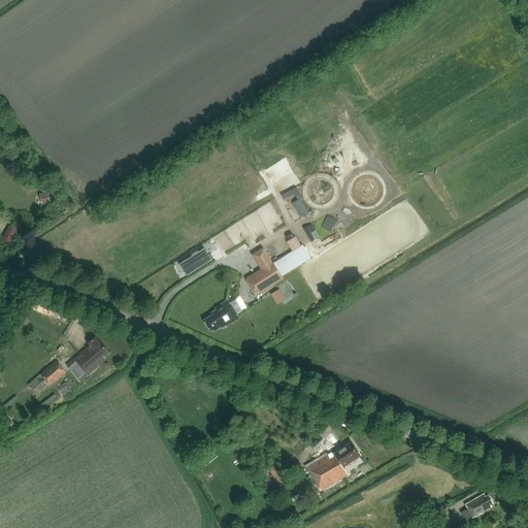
[(297,188),(282,195),(284,199),(295,193),(298,200),(302,198),(297,188)]
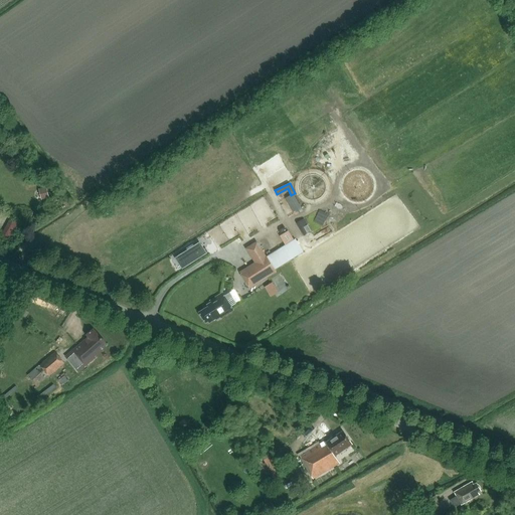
[(46,187),(39,189),(42,200),(49,198),(46,187)]
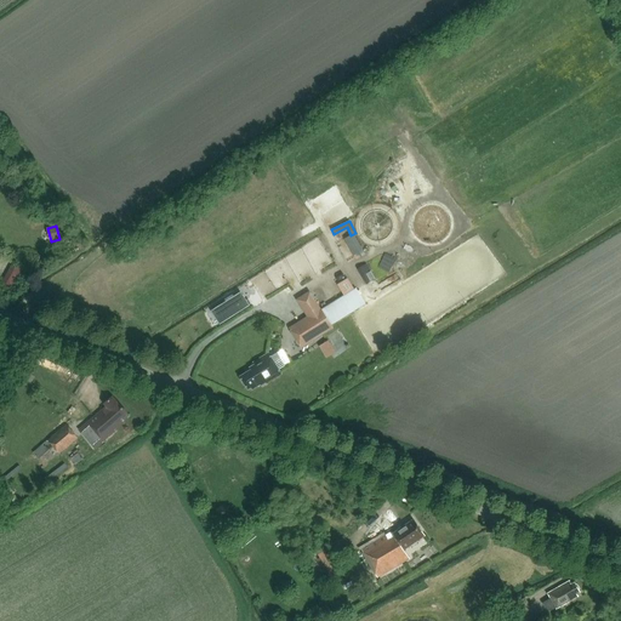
[(371,271),(362,277),(366,285),(376,279),(371,271)]
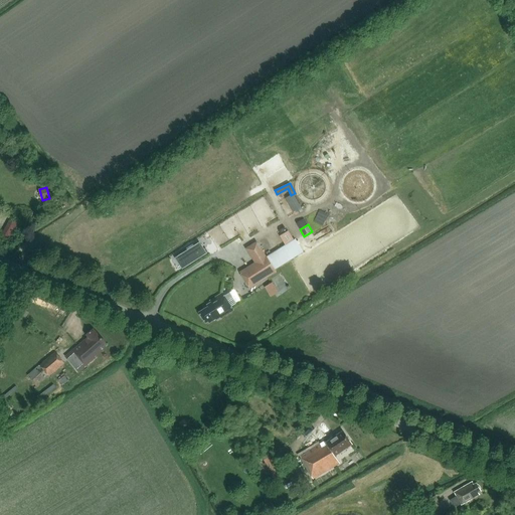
[(255,263),(240,273),(250,288),(276,273),(272,267),(286,258),(288,260),(300,251),(294,241),(267,259),(256,242),(246,248),(255,263)]
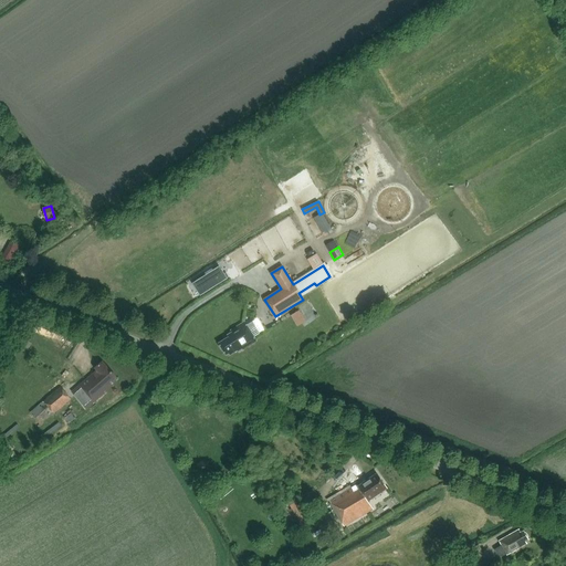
[(212,271),(188,286),(196,297),(219,282),(212,271)]
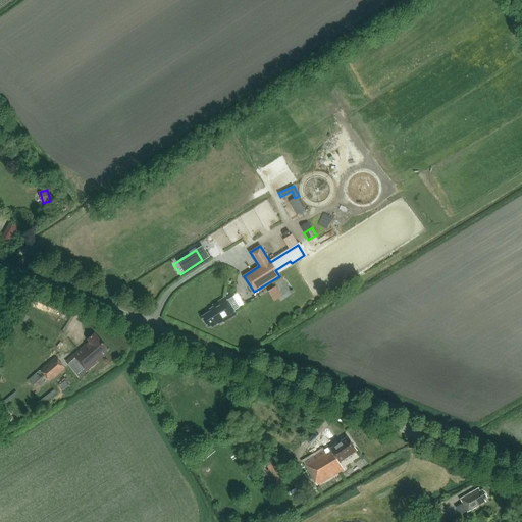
[(279,284),(271,290),(277,300),(285,296),(279,284)]
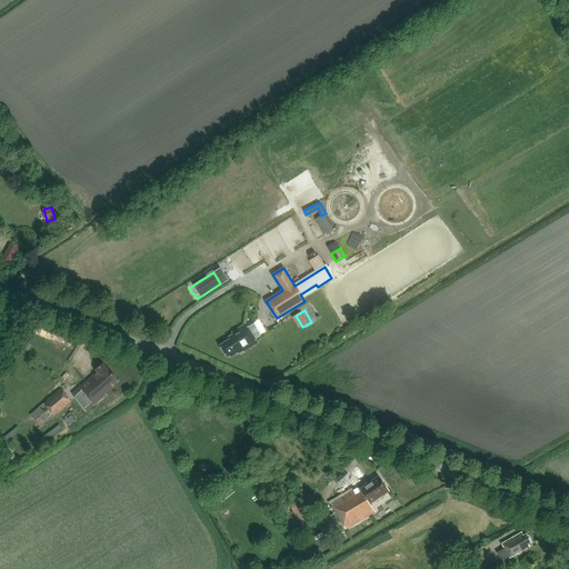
[(246,323),(232,332),(233,335),(229,337),(230,339),(220,346),(227,357),(230,355),(231,357),(239,352),(239,353),(243,350),(245,351),(258,343),(246,323)]
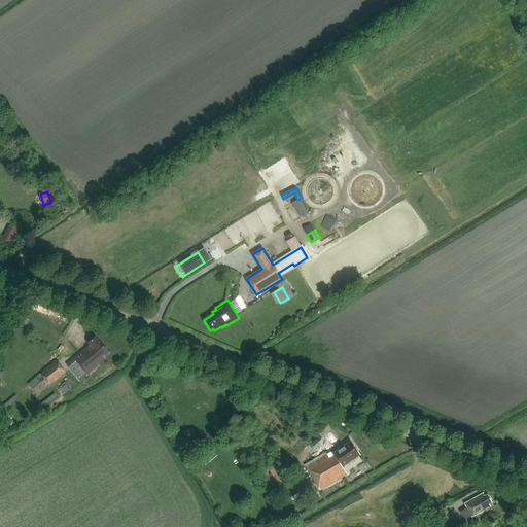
[(108,351),(96,337),(89,343),(91,345),(74,358),(88,374),(99,364),(98,363),(107,356),(105,353),(108,351)]
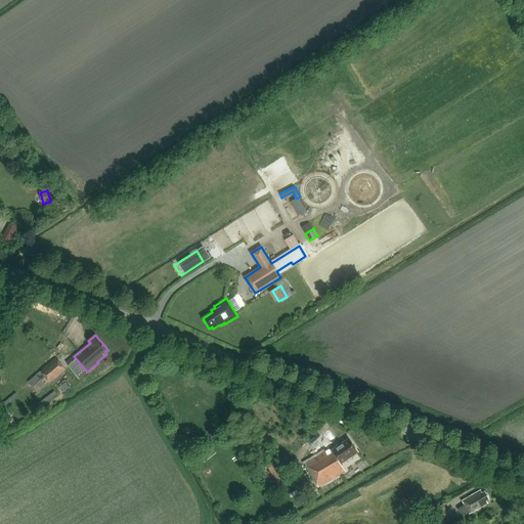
[(66,369),(55,358),(28,382),(33,388),(45,378),(50,383),(66,369)]
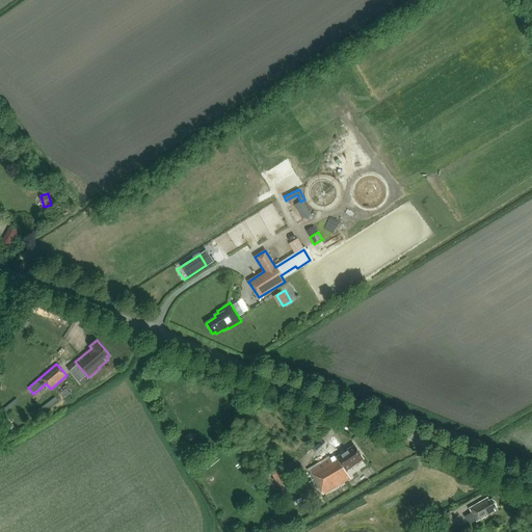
[(64,399),(72,394),(68,388),(60,393),(64,399)]
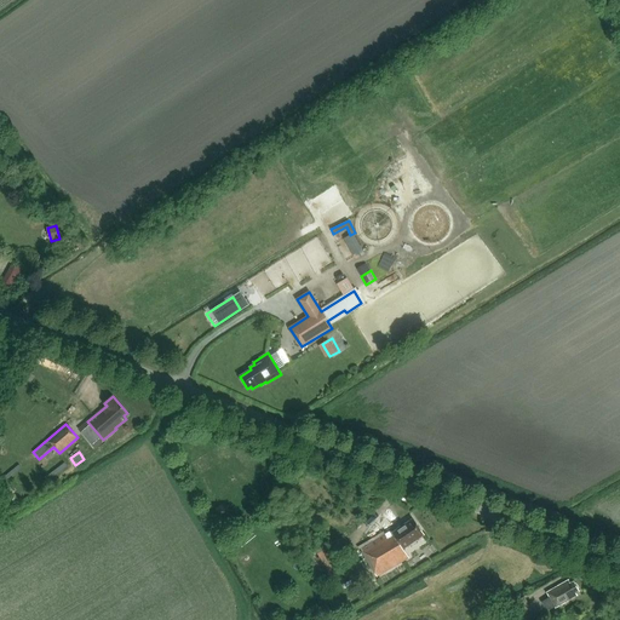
[(377,577),(409,558),(403,550),(424,535),(413,518),(392,533),(391,532),(361,550),(377,577)]
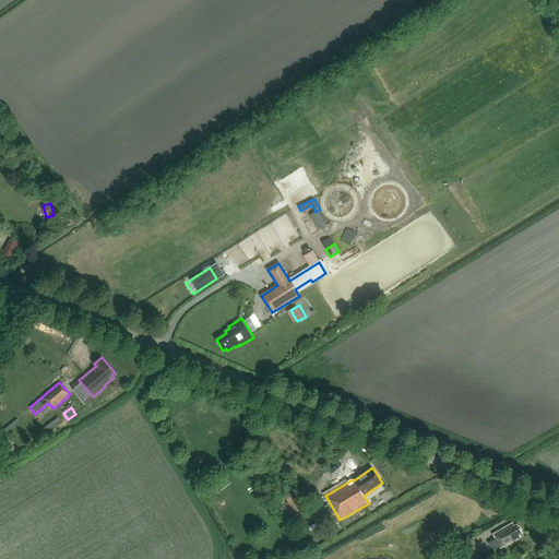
[(494,535),(496,538),(489,543),(494,551),(501,547),(501,548),(521,537),(519,535),(522,533),(516,525),(514,526),(512,523),(494,535)]
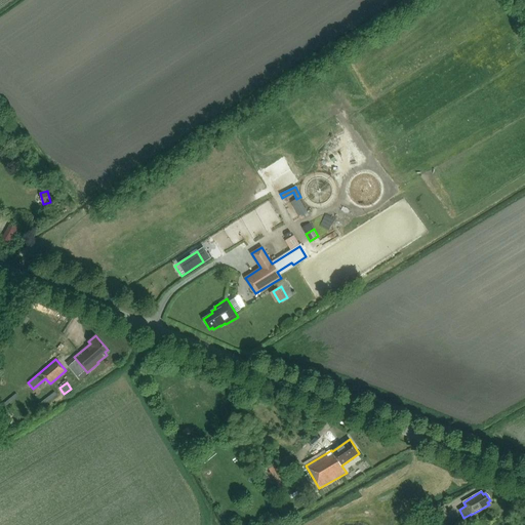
[(438,524),(450,518),(443,503),(430,511),(438,524)]
